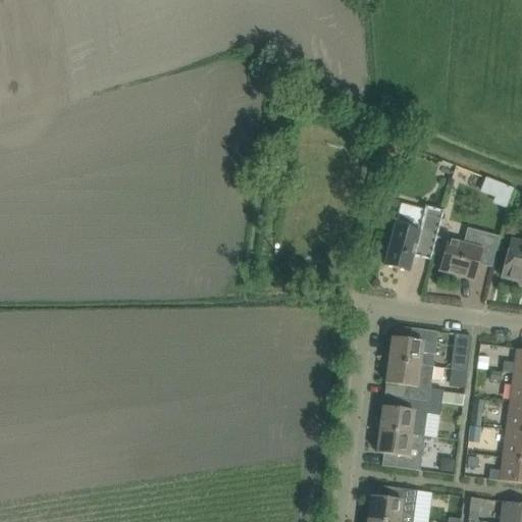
[(499,185),(493,198),(507,203),(512,190),(499,185)]
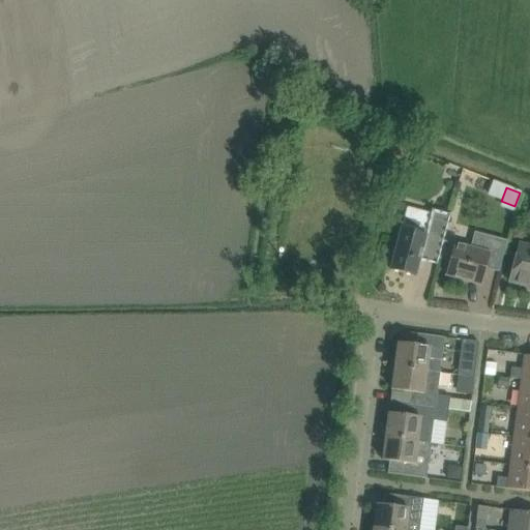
[(419,219),(408,217),(404,223),(390,270),(415,277),(420,261),(425,263),(428,257),(438,260),(436,265),(437,266),(439,260),(444,242),(450,216),(432,211),(427,230),(419,219)]
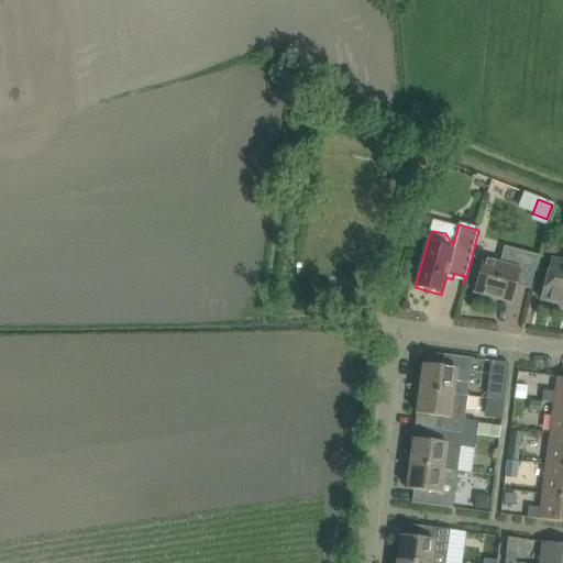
[(472,257),(466,276),(478,279),(474,294),(510,304),(516,286),(517,280),(529,284),(528,289),(529,289),(534,268),(538,256),(506,247),(503,263),(484,257),(483,261),(472,257)]
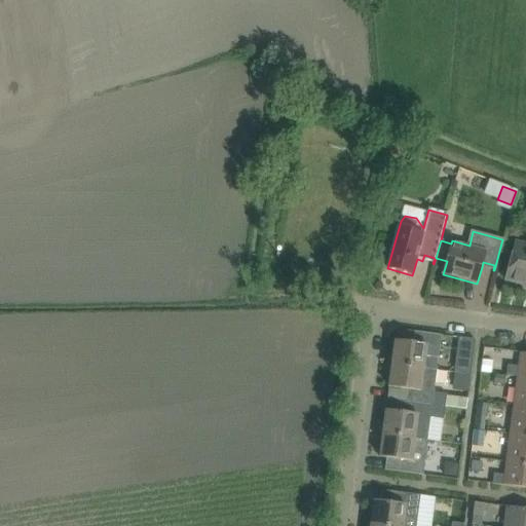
[(525,247),(516,243),(505,279),(525,285),(525,247)]
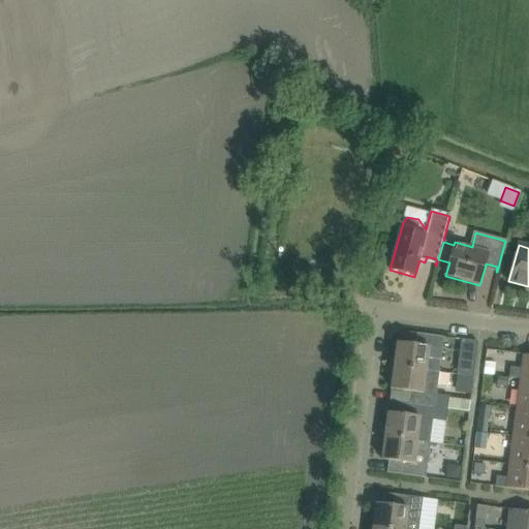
[(398,344),(395,367),(437,373),(438,361),(441,361),(444,338),(405,333),(404,345),(398,344)]
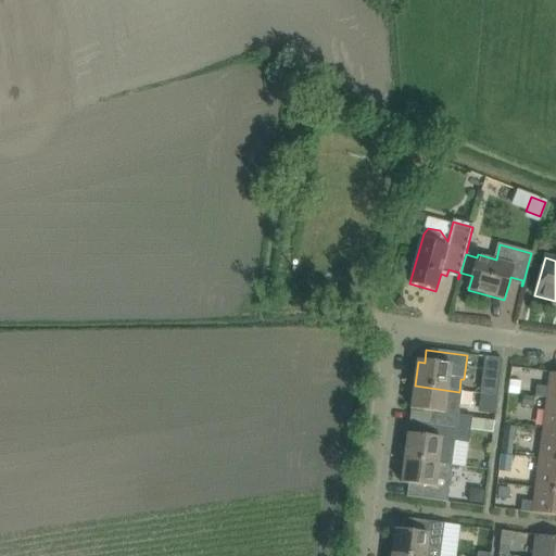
[(484,357),(482,379),(480,394),(497,396),(502,359),(484,357)]
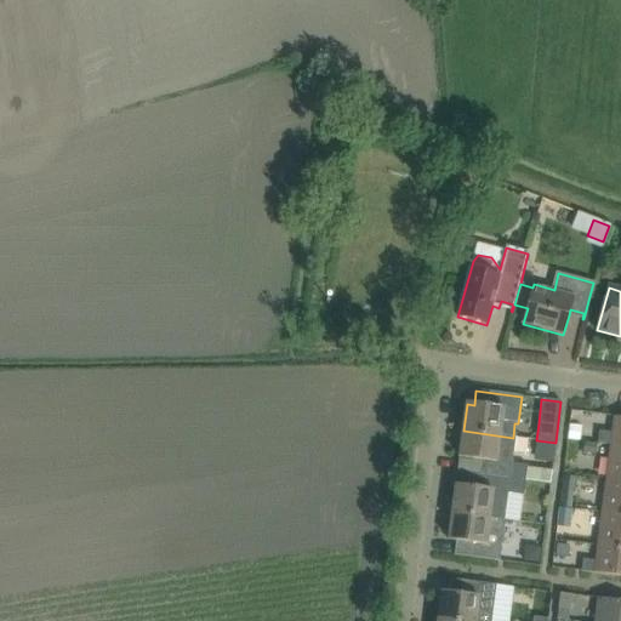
[(611,446),(611,449),(620,450),(620,417),(615,417),(613,434),(599,432),(598,444),(611,446)]
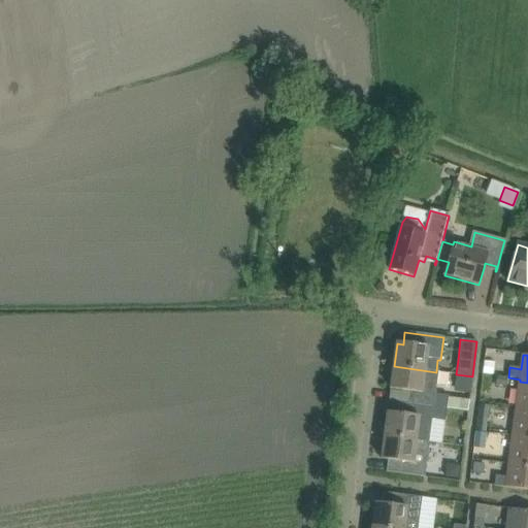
[(485,361),(483,373),(493,374),(494,362),(485,361)]
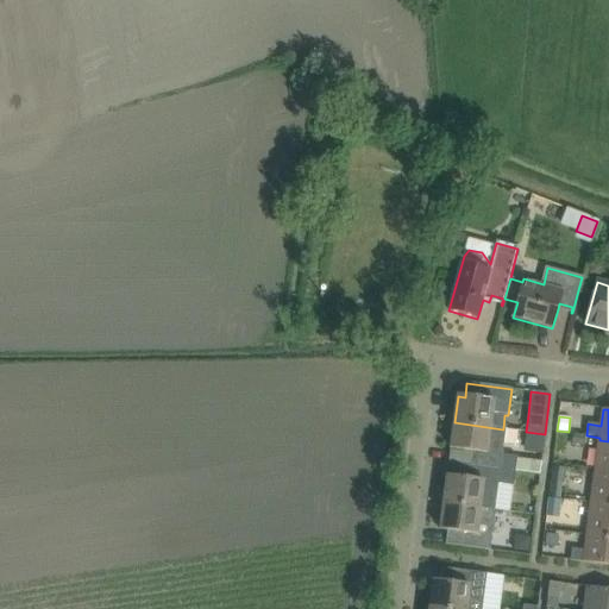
[(470,466),(515,472),(539,475),(540,468),(516,465),(518,458),(502,456),(506,429),(503,429),(454,422),(451,449),(472,452),(470,466)]
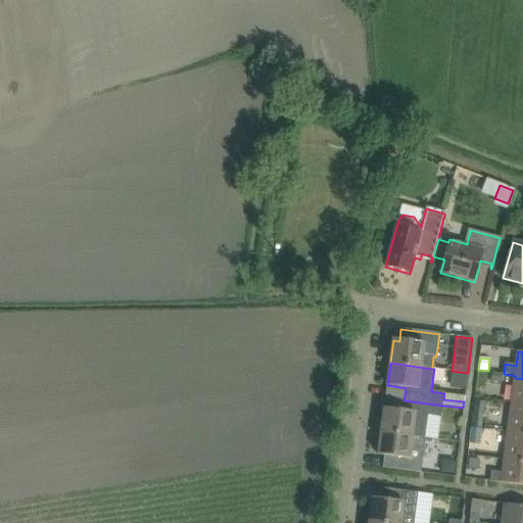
[(522,406),(522,379),(515,378),(512,405),(522,406)]
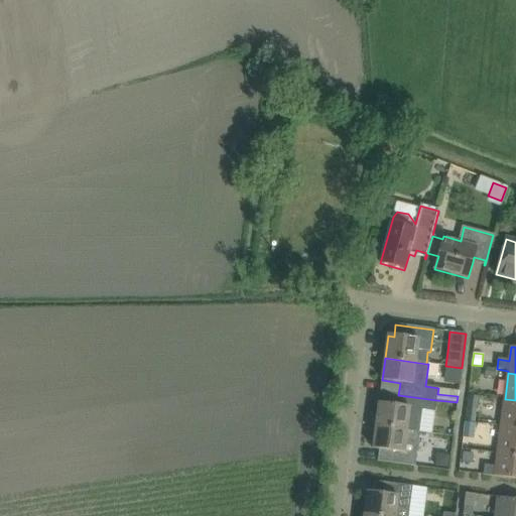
[(376,426),(406,430),(419,432),(422,410),(435,412),(436,400),(398,395),(380,392),(376,426)]
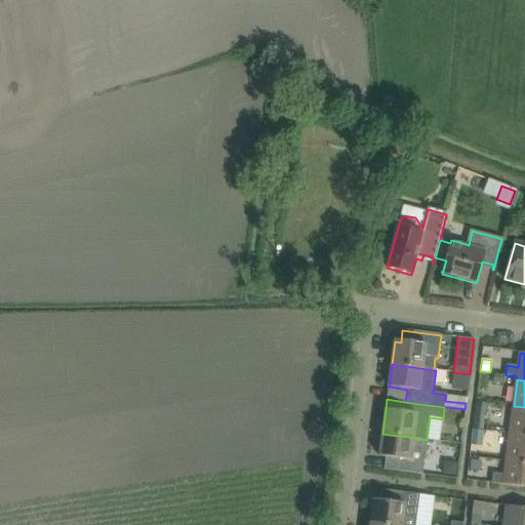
[(476,404),(475,414),(485,416),(486,405),(486,404),(476,403),(476,404)]
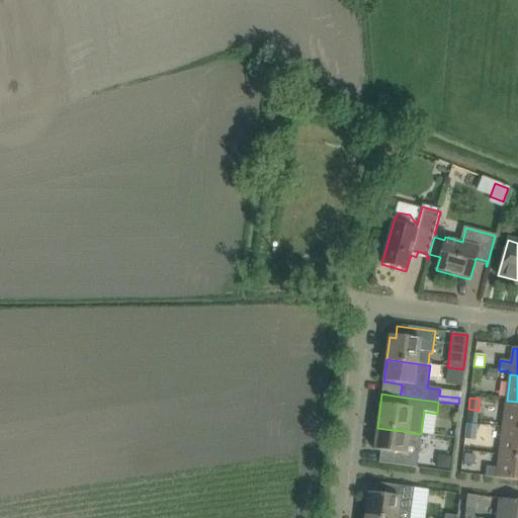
[(517,428),(517,402),(507,401),(504,427),(517,428)]
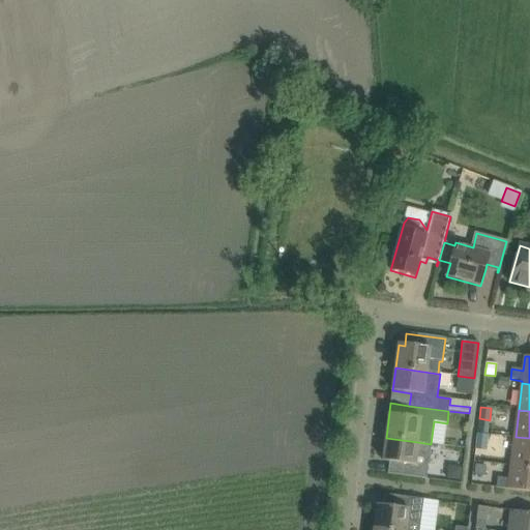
[(529,465),(529,438),(516,437),(511,463),(529,465)]
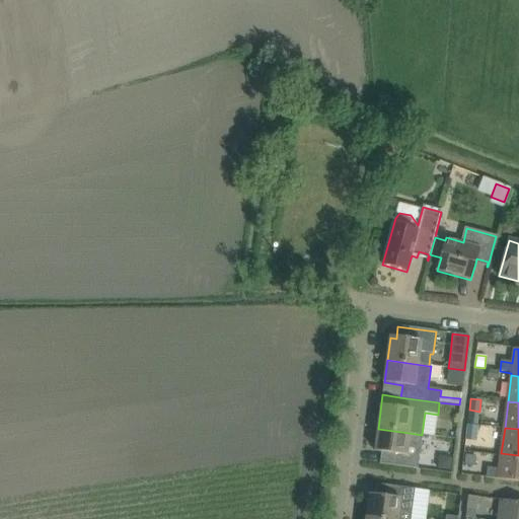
[(422,435),(409,433),(378,429),(375,451),(381,452),(380,464),(391,466),(417,469),(422,435)]
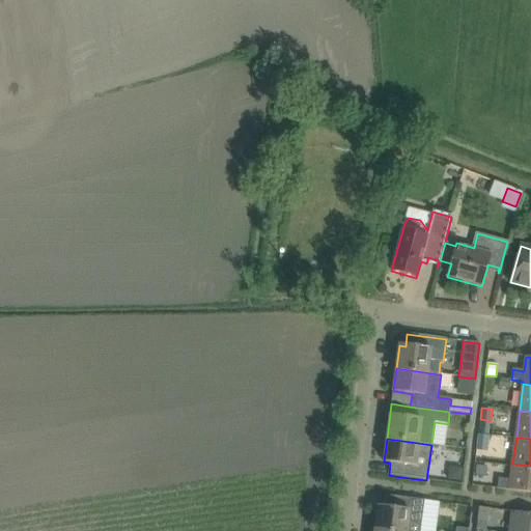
[(530,493),(530,466),(512,464),(510,480),(499,478),(498,490),(530,493)]
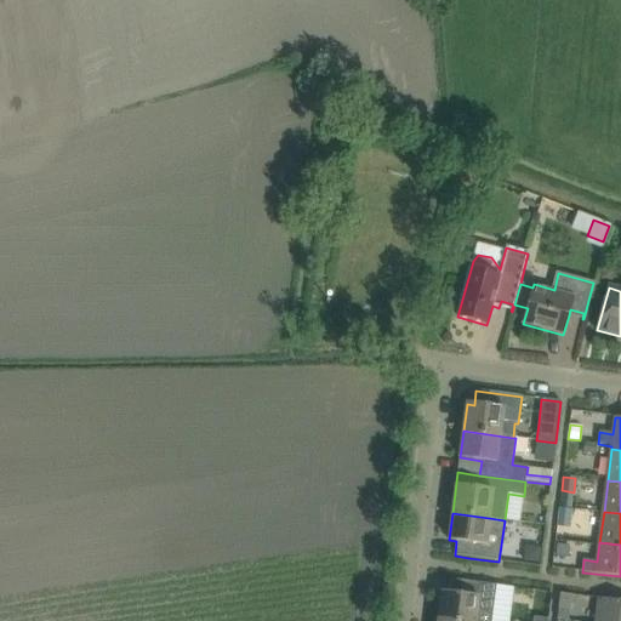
[(525,547),(523,563),(539,565),(540,548),(525,547)]
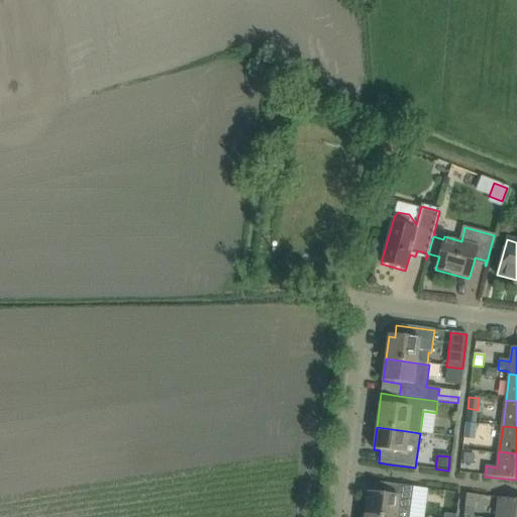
[(368,494),(365,516),(371,516),(424,516),(428,490),(419,489),(411,488),(387,484),(375,483),(373,495),(368,494)]
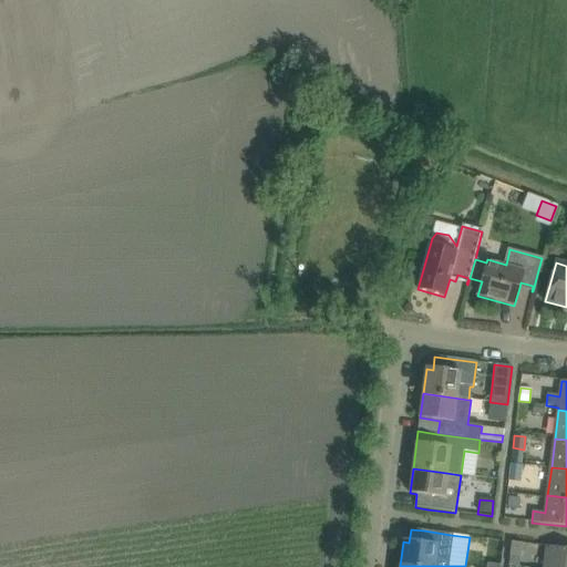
[(513,542),(513,543),(511,556),(521,557),(522,543),(513,542)]
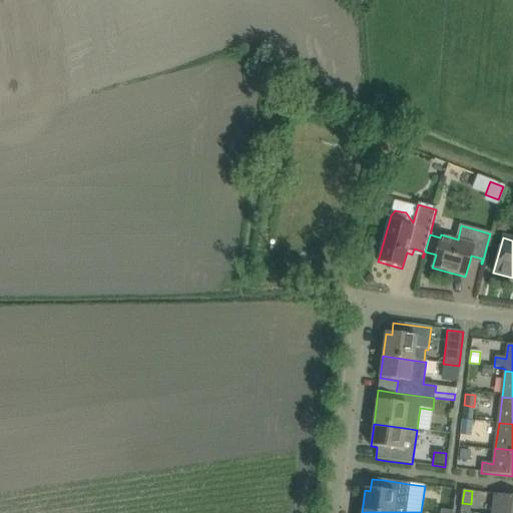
[(512,512),(512,496),(494,495),(491,512),(512,512)]
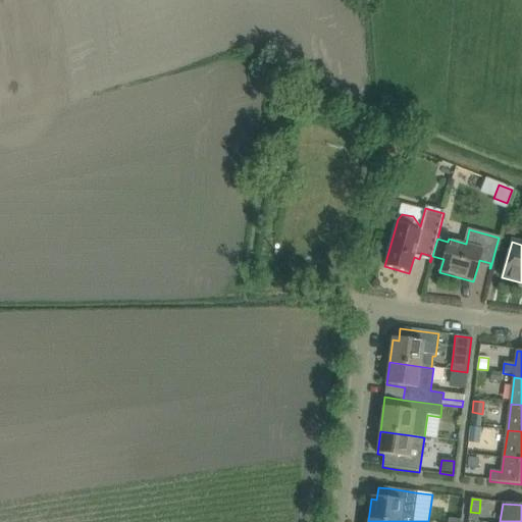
All buildings are outlined.
